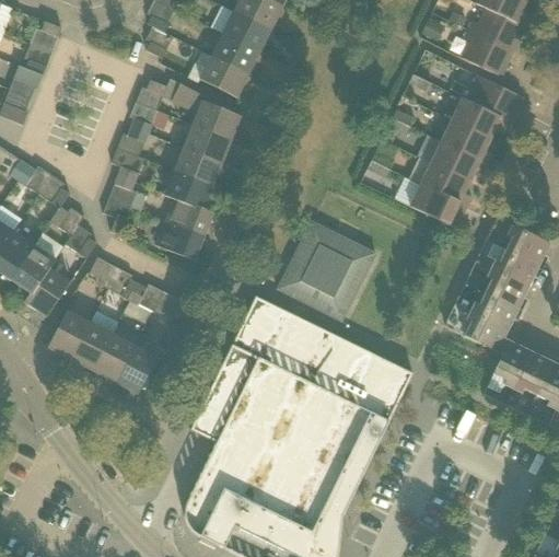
[(271,30),(282,8),(268,0),(237,0),(233,10),(271,30)]
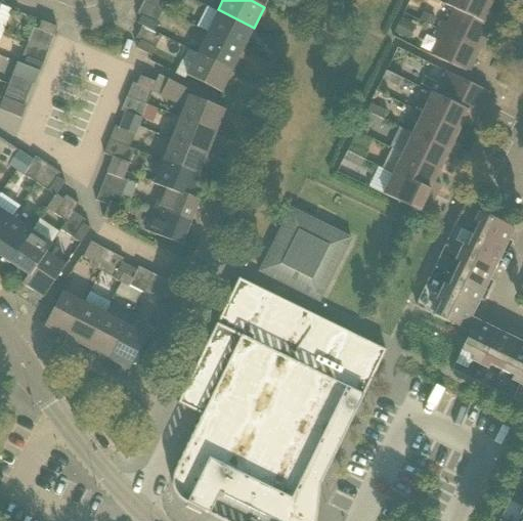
[(493,0),(447,0),(446,2),(455,7),(492,24),(496,14),(488,10),(493,0)]
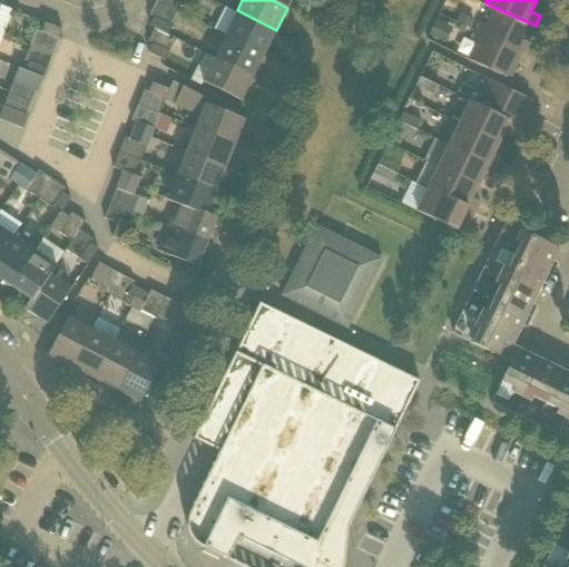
[(482,20),(478,29),(523,50),(536,26),(496,8),(488,23),(482,20)]
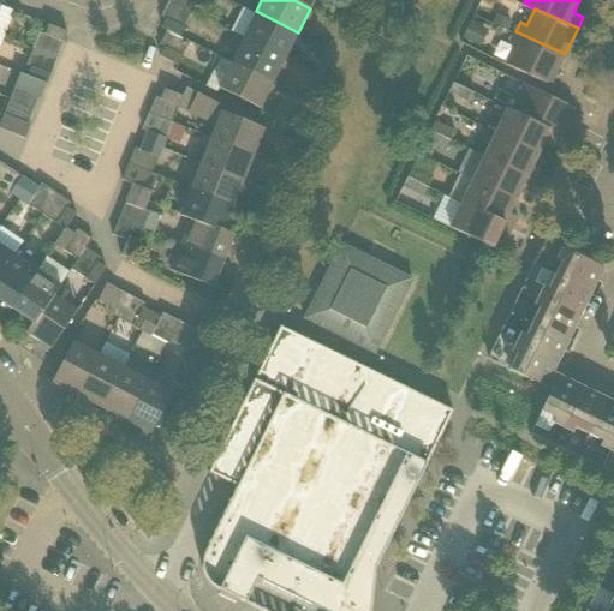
[(245,36),(286,57),(298,33),(256,11),(245,36)]
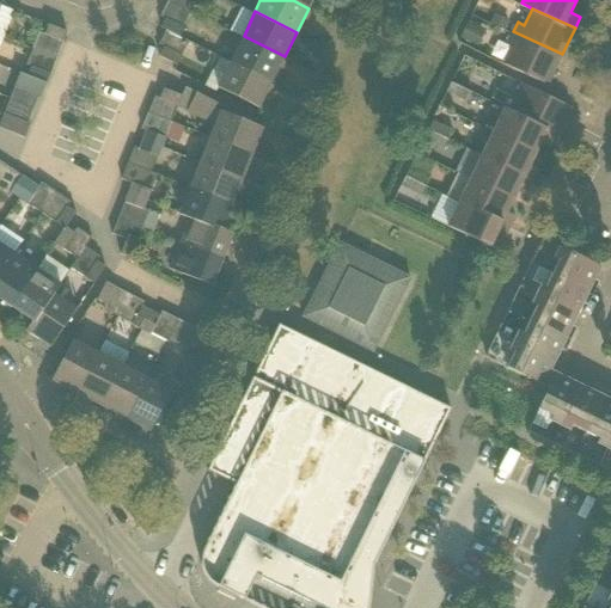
[(511,30),(515,20),(501,13),(496,23),(511,30)]
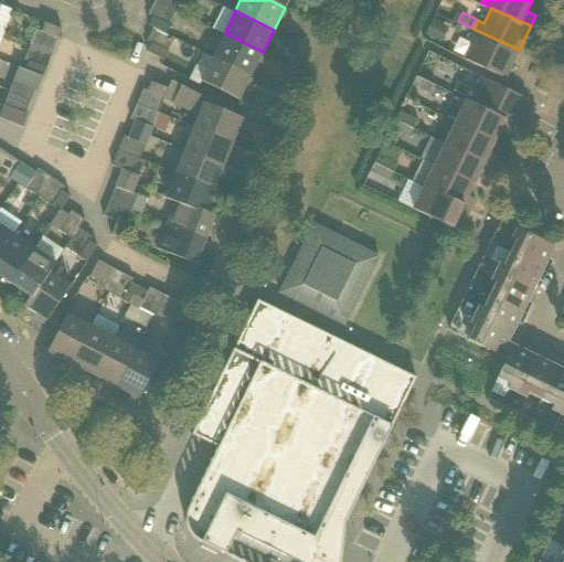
[(167,31),(170,23),(153,14),(150,23),(155,25),(166,31),(167,31)]
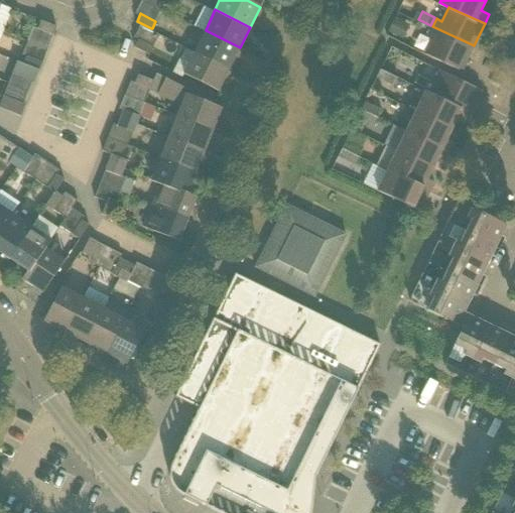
[(411,22),(396,15),(389,29),(404,36),(411,22)]
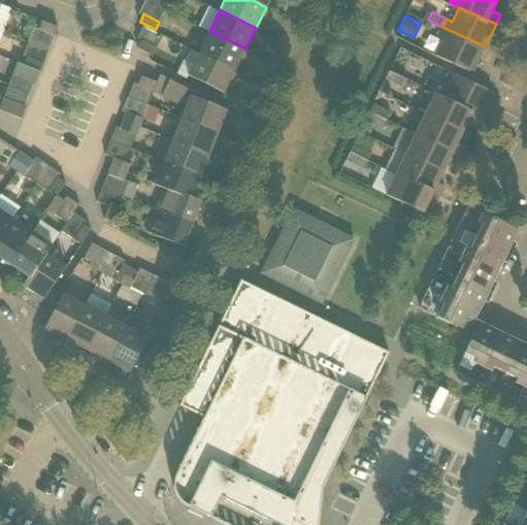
[(59,25),(42,19),(39,27),(35,26),(30,39),(50,48),(59,25)]
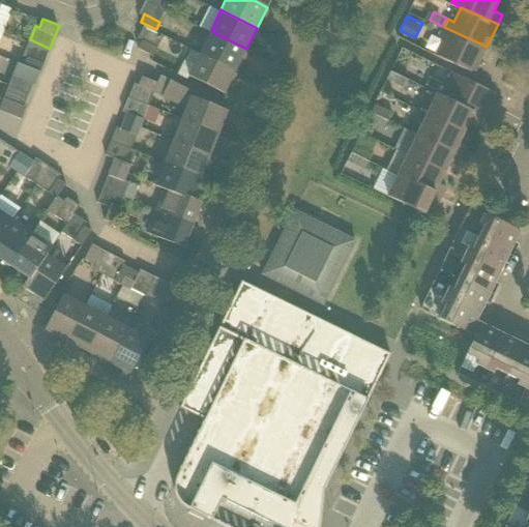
[(446,37),(438,54),(475,71),(487,47),(444,27),(441,34),(446,37)]
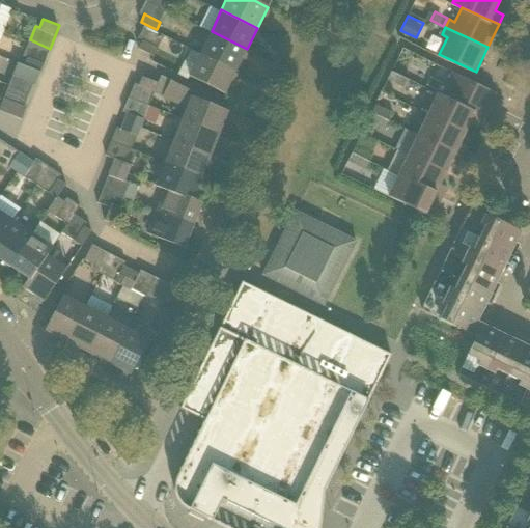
[(201,52),(236,70),(247,49),(212,31),(201,52)]
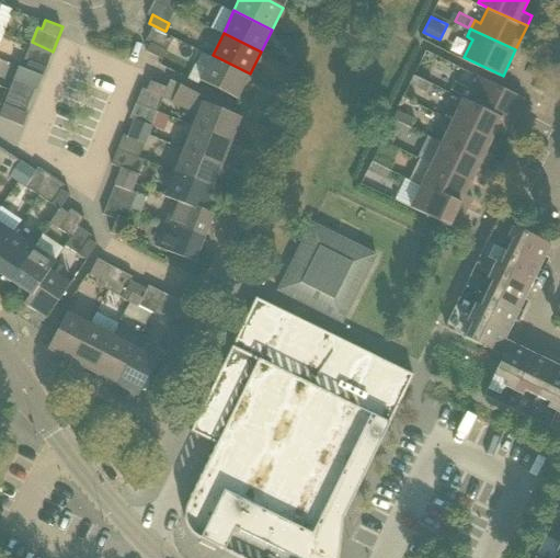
[(163,57),(168,49),(151,41),(147,49),(163,57)]
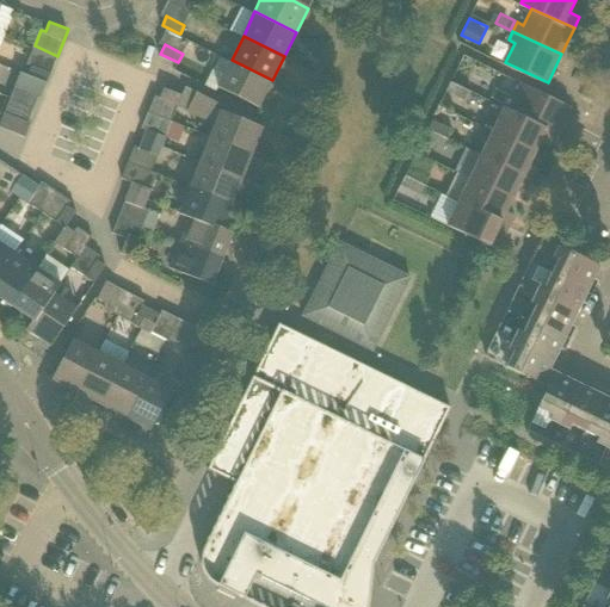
[(48,81),(57,56),(35,45),(28,62),(32,63),(29,73),(48,81)]
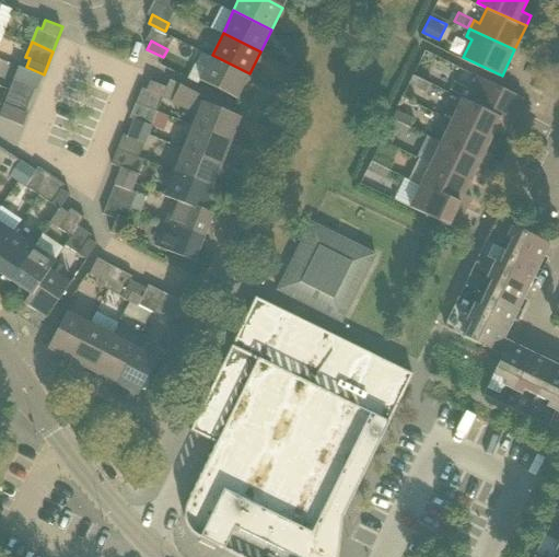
[(212,55),(200,78),(237,96),(249,73),(212,55)]
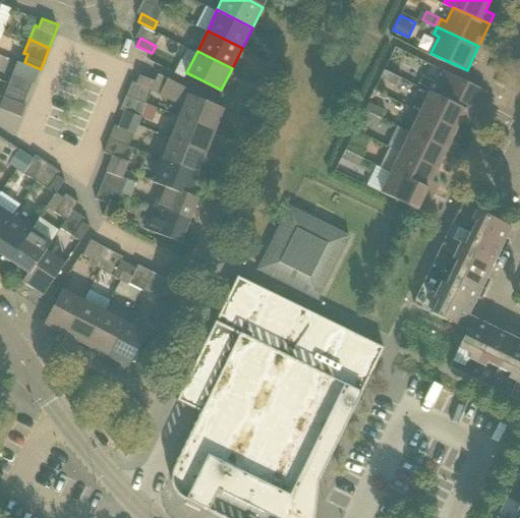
[(36,80),(41,69),(24,62),(23,63),(17,60),(13,72),(34,79),(36,80)]
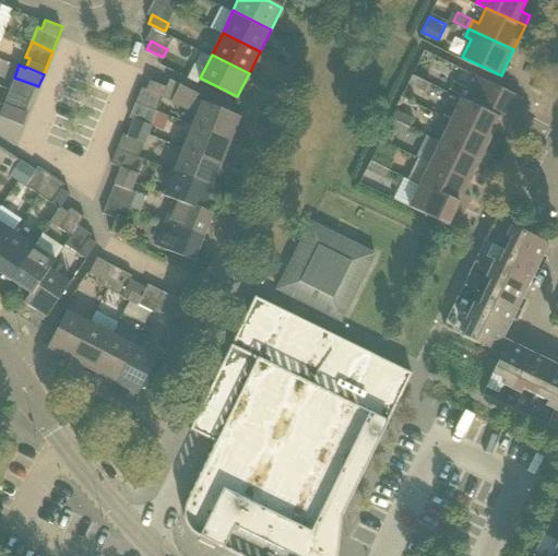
[(413,73),(408,82),(427,91),(431,82),(413,73)]
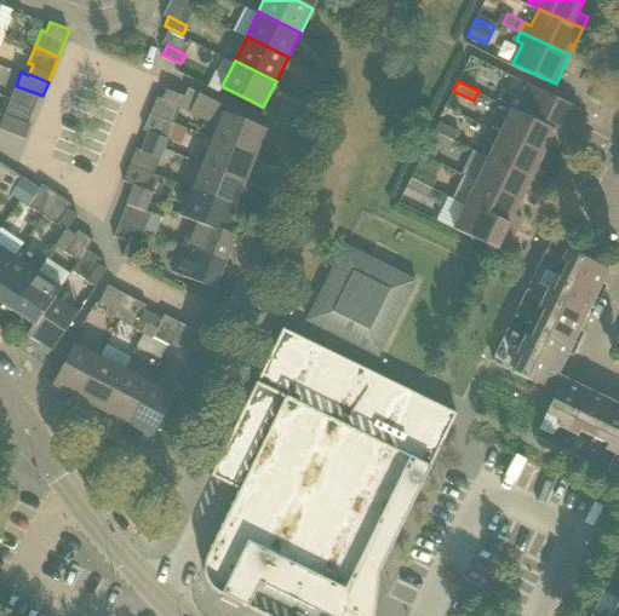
[(571,126),(580,107),(531,82),(525,93),(532,96),(528,105),(571,126)]
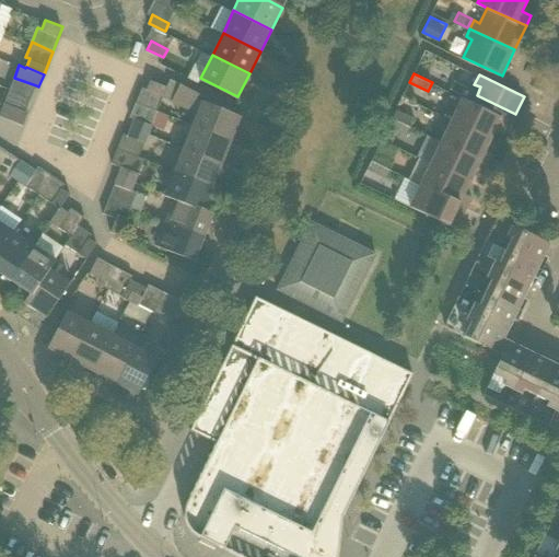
[(14,78),(10,90),(32,97),(36,85),(14,78)]
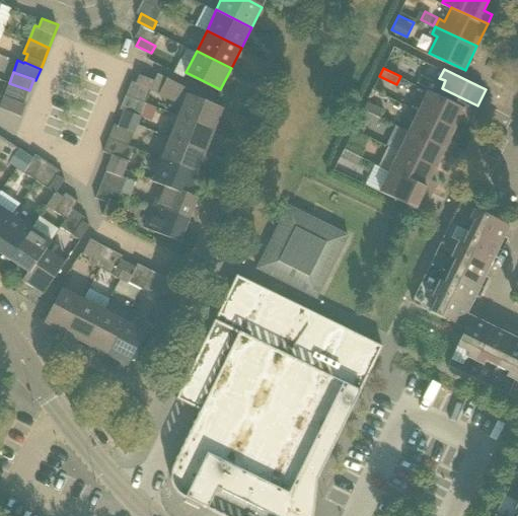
[(147,101),(152,87),(155,79),(140,73),(137,81),(132,79),(127,93),(147,101)]
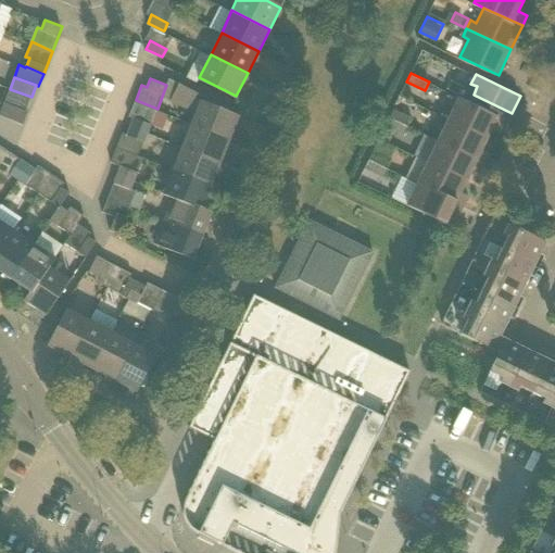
[(458,92),(463,84),(451,78),(446,87),(458,92)]
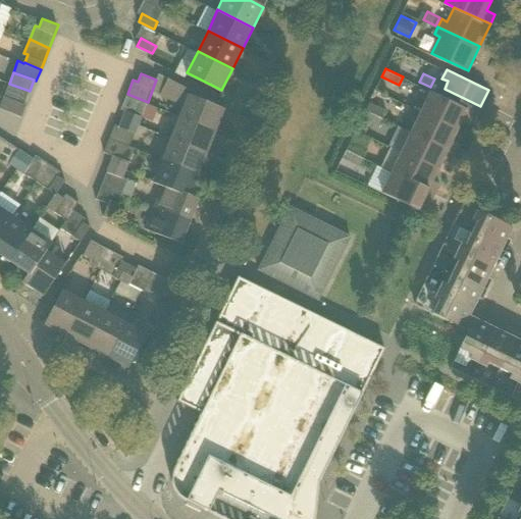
[(187,87),(168,76),(161,92),(180,102),(185,104),(180,115),(216,130),(225,107),(189,93),(185,91),(187,87)]
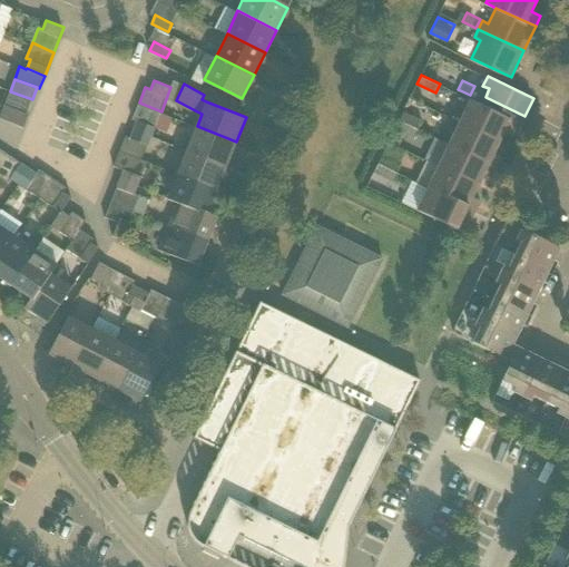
[(27,111),(32,99),(10,91),(5,104),(27,111)]
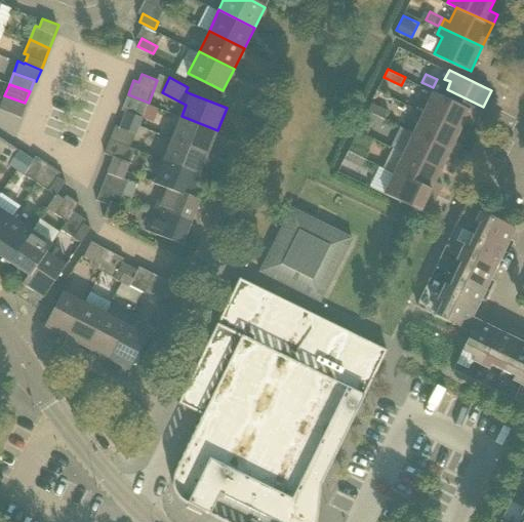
[(483,107),(447,89),(443,95),(434,91),(425,112),(460,129),(466,119),(475,123),(483,107)]
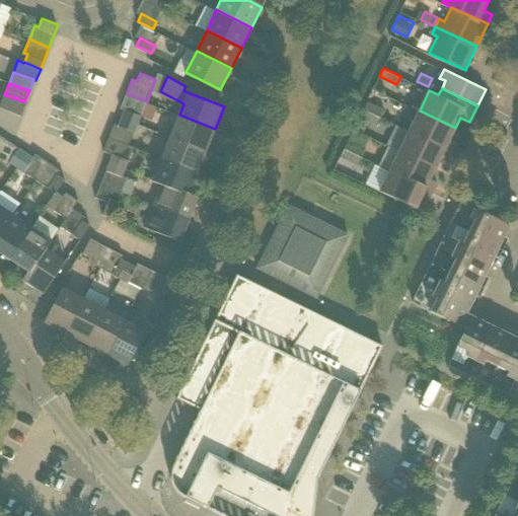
[(0,103),(0,105),(22,115),(26,102),(24,101),(4,94),(0,103)]
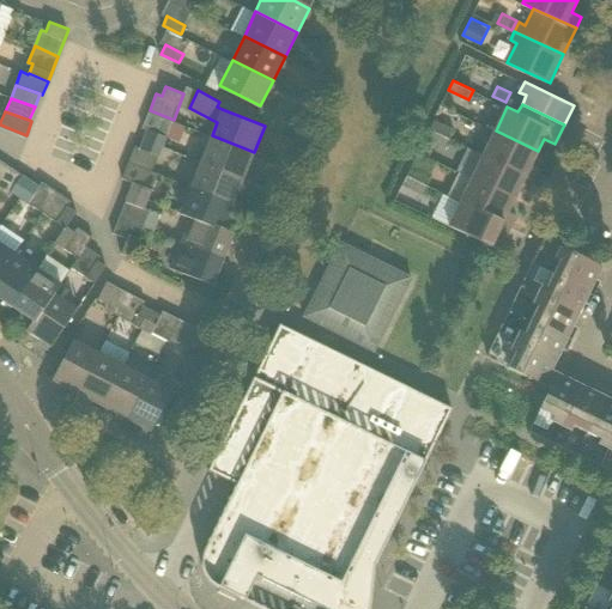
[(430,128),(450,138),(455,128),(435,119),(430,128)]
